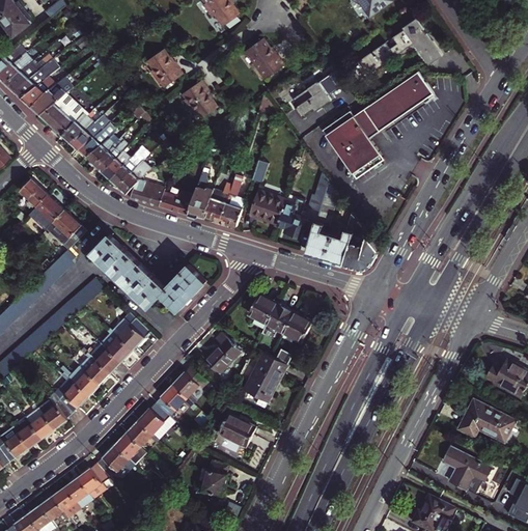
[(14,36),(31,23),(29,20),(31,18),(19,2),(17,3),(12,0),(0,0),(0,19),(6,27),(5,29),(8,33),(10,32),(14,36)]
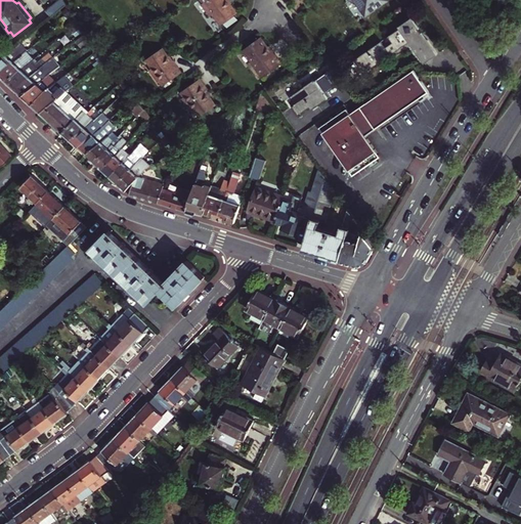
[(59,0),(44,13),(49,19),(57,13),(66,6),(61,2),(60,0),(59,0)]
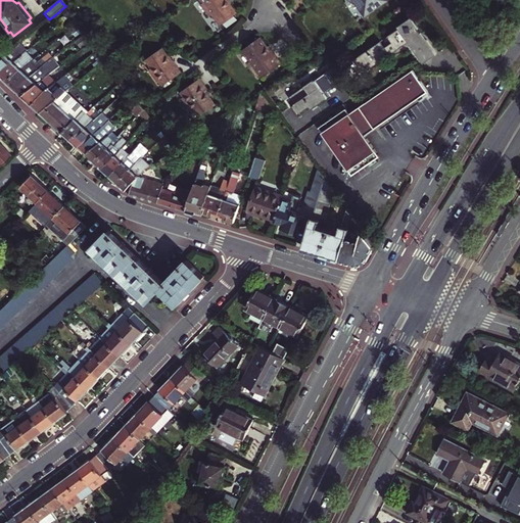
[(216,28),(219,25),(222,30),(233,21),(229,17),(233,14),(227,7),(222,0),(197,0),(195,2),(198,7),(197,8),(206,20),(209,18),(216,28)]
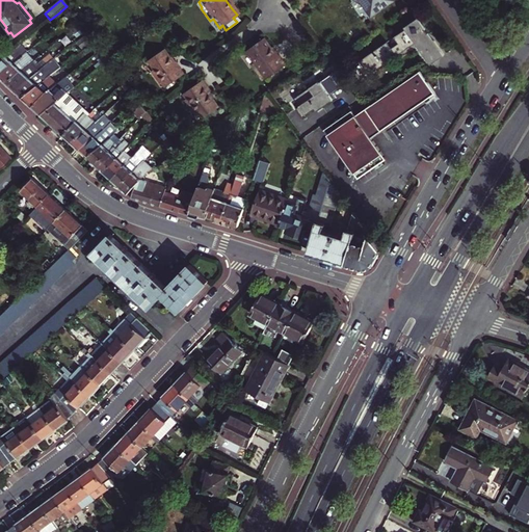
[(349,0),(352,3),(363,5),(369,15),(390,0),(349,0)]
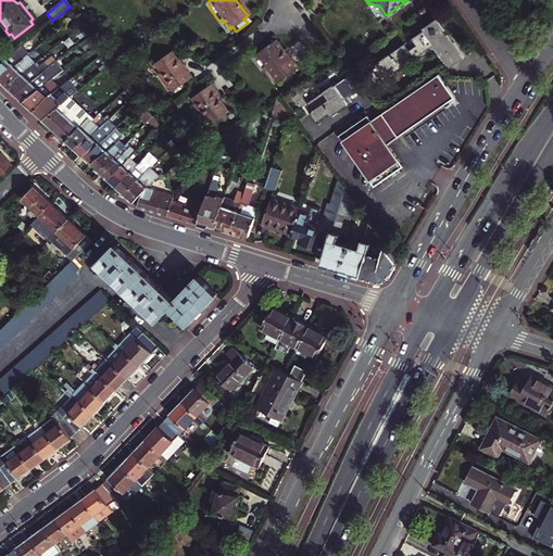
[(70,7),(61,14),(63,16),(72,10),(70,7)]
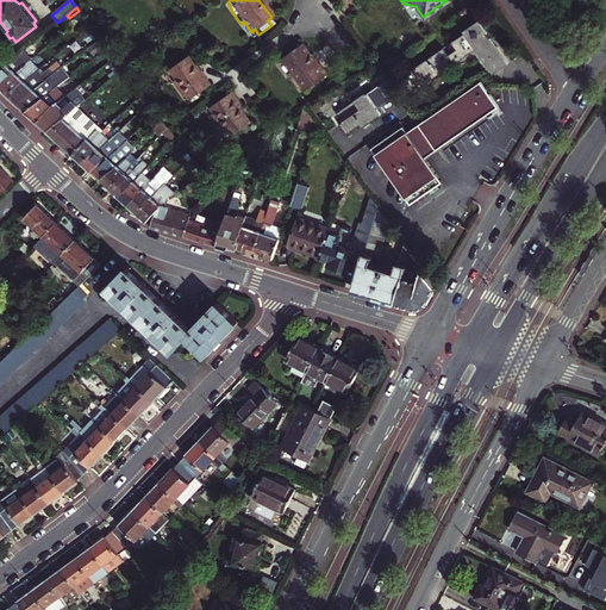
[(410,69),(420,85),(489,37),(478,22),(449,42),(454,49),(445,55),(441,47),(410,69)]
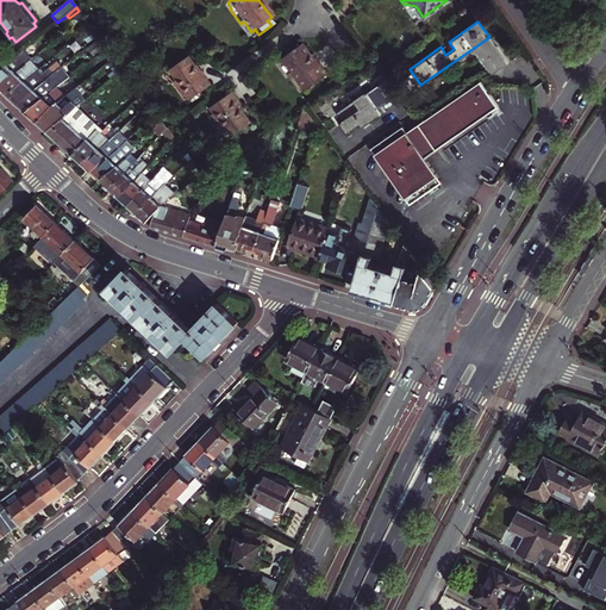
[(488,37),(474,48),(480,56),(494,45),(488,37)]
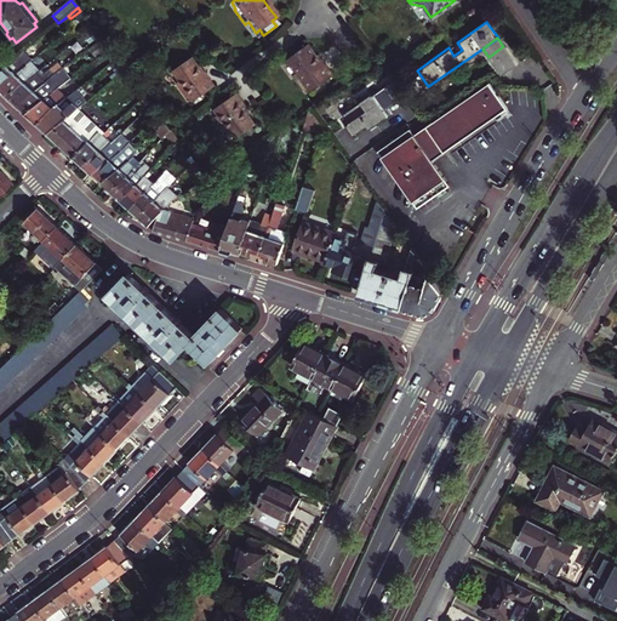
[(320,63),(314,56),(307,45),(286,60),(297,75),(296,75),(307,92),(331,75),(323,62),(320,63)]
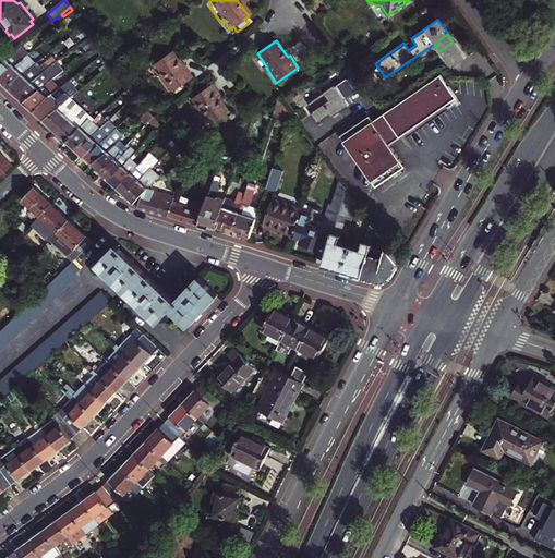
[(453,41),(439,51),(449,65),(462,56),(453,41)]
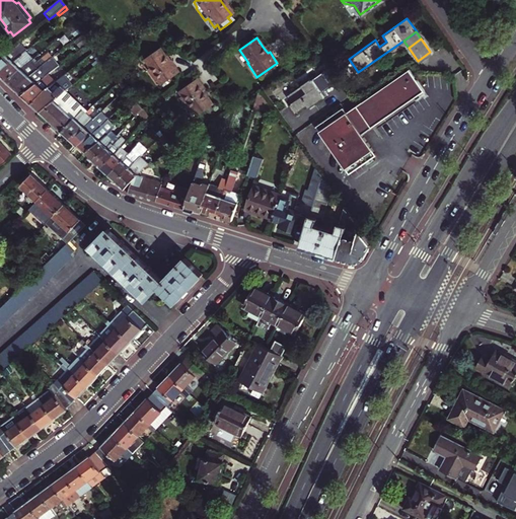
[(13,47),(12,48),(15,51),(11,54),(16,59),(20,55),(28,49),(20,42),(13,47)]
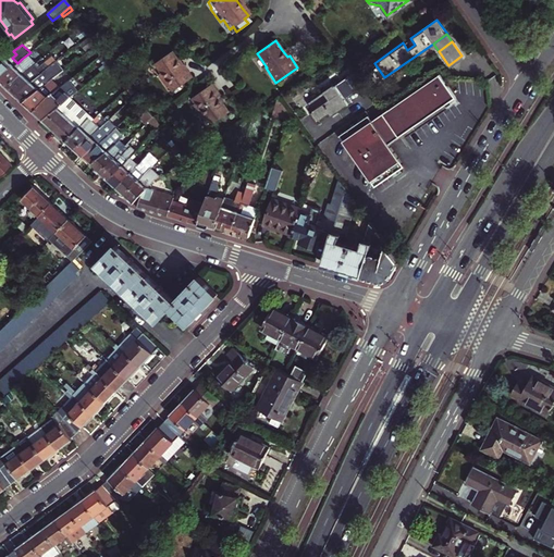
[(11,53),(3,59),(12,66),(17,63),(12,58),(16,54),(13,51),(11,53)]
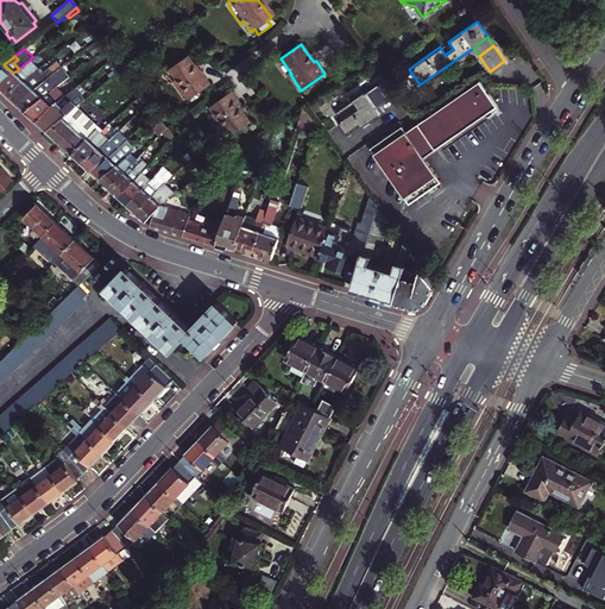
[(189,64),(183,56),(164,69),(171,80),(168,82),(178,96),(181,95),(183,100),(206,83),(196,70),(194,71),(189,64)]
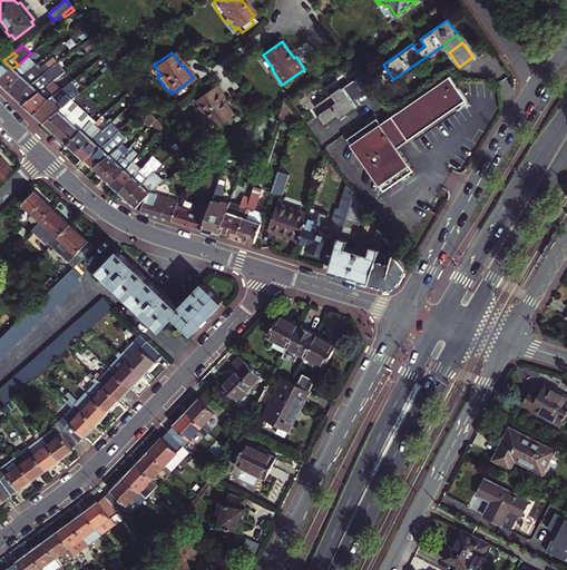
[(0,85),(6,89),(18,79),(21,77),(18,75),(28,67),(22,60),(18,65),(12,68),(0,78),(0,85)]
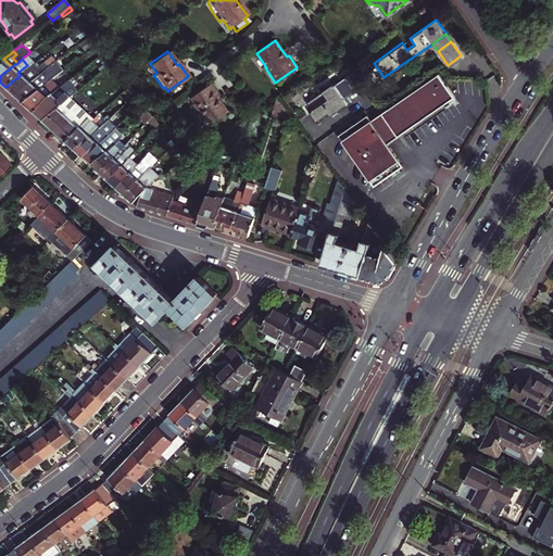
[(0,76),(12,66),(3,59),(0,61),(0,76)]
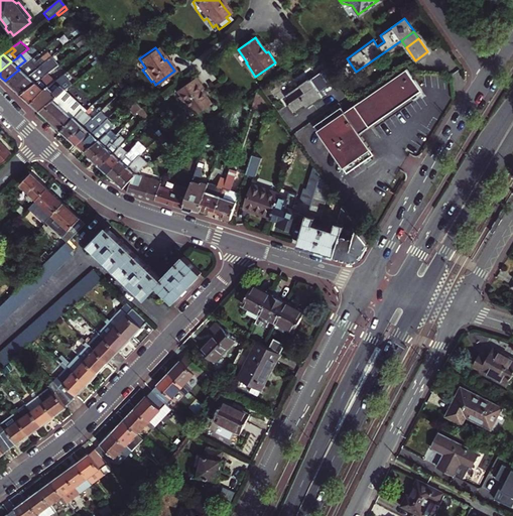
[(12,88),(43,63),(39,59),(31,66),(30,65),(21,73),(19,70),(16,72),(5,81),(12,88)]
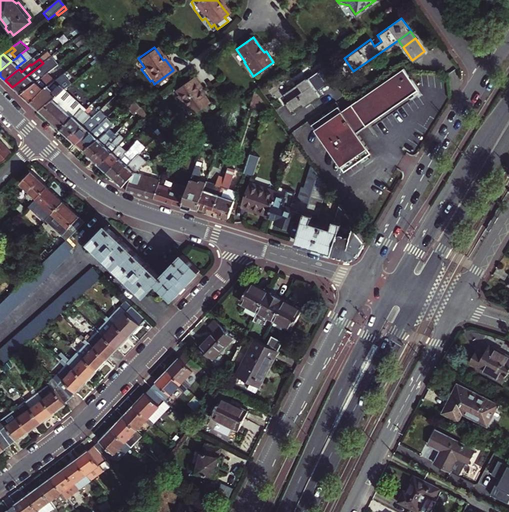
[(43,63),(12,87),(20,94),(34,83),(40,78),(45,74),(50,70),(55,66),(47,59),(46,60),(43,62),(43,63)]
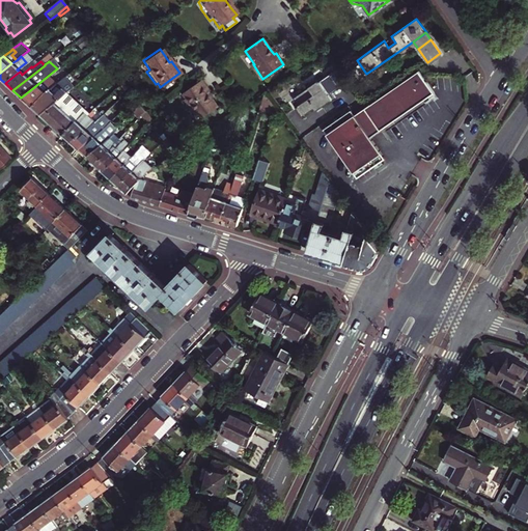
[(348,108),(321,128),(327,137),(354,176),(370,166),(372,168),(381,163),(379,160),(382,158),(368,136),(432,92),(425,85),(416,71),(353,115),(348,108)]
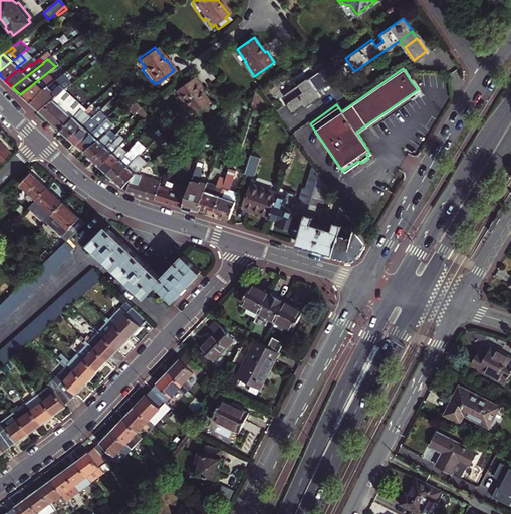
[(285,104),(291,113),(303,104),(304,107),(323,93),(320,89),(327,84),(318,71),(307,79),(305,77),(296,83),(297,84),(283,94),(288,101),(285,104)]
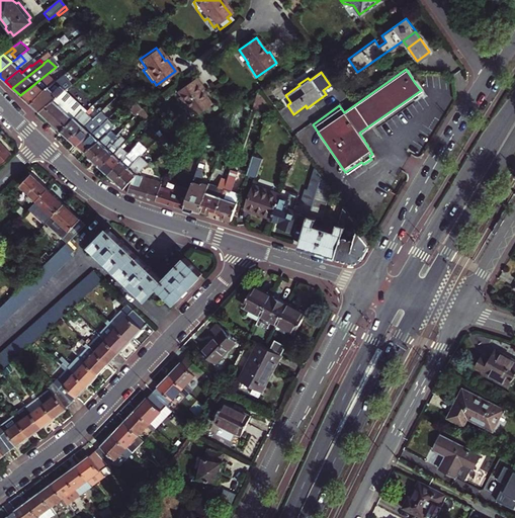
[(50,88),(55,84),(46,75),(40,79),(50,88)]
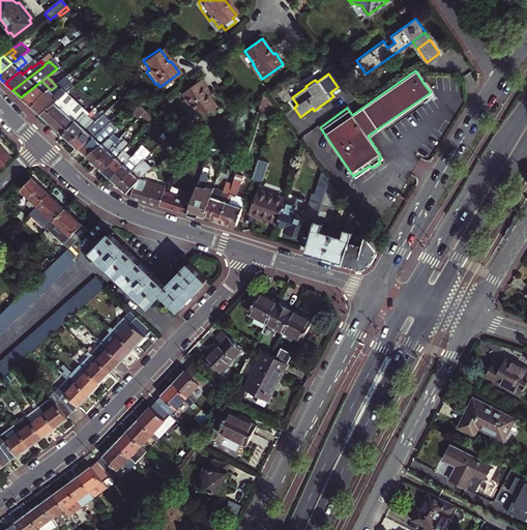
[(30,107),(38,115),(65,93),(74,88),(64,79),(56,86),(51,90),(30,107)]
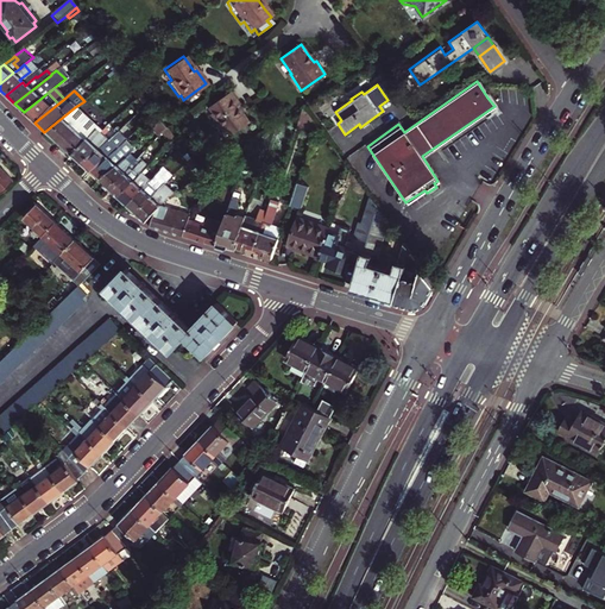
[(237,107),(238,106),(228,92),(206,108),(209,113),(207,114),(218,129),(221,125),(228,136),(247,123),(241,114),(237,107)]
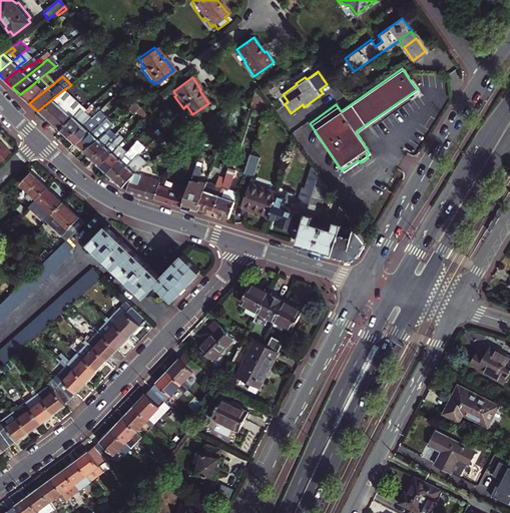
[(29,103),(49,87),(40,78),(34,83),(20,94),(29,103)]
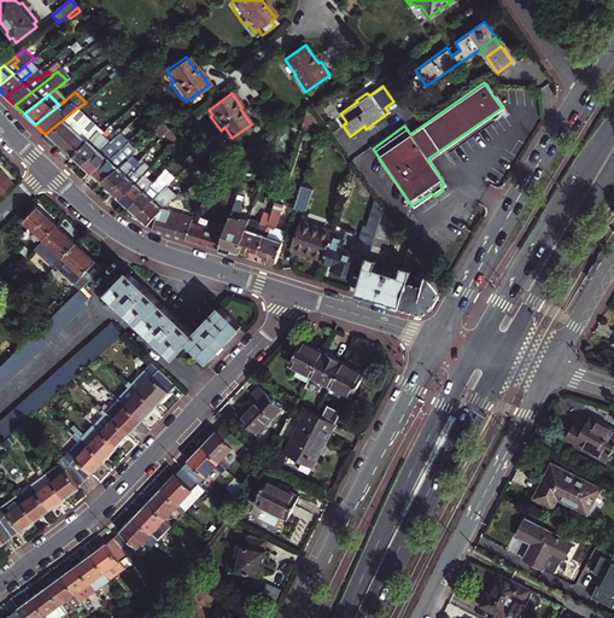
[(76,109),(45,134),(71,158),(89,143),(100,134),(85,120),(82,115),(76,109)]
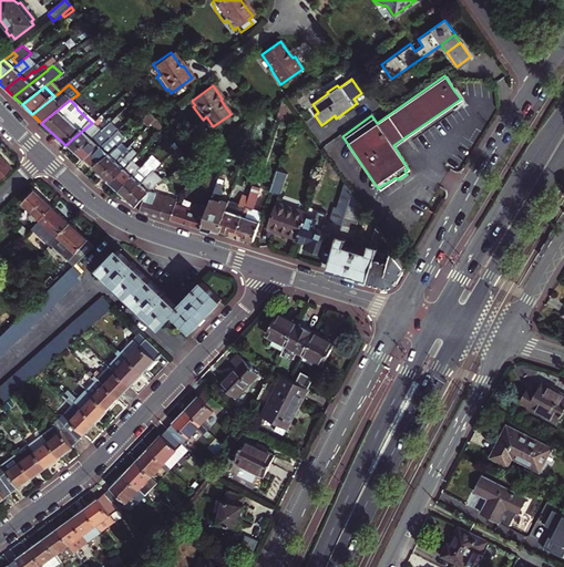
[(149,125),(156,133),(162,129),(155,119),(149,125)]
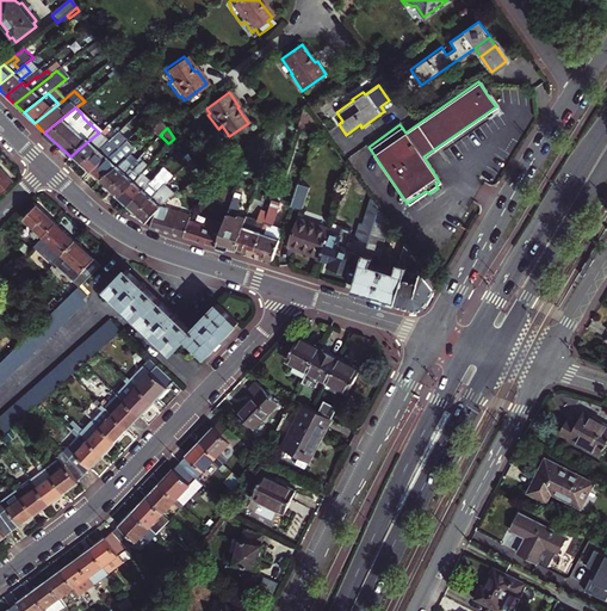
[(70,156),(79,164),(97,149),(88,141),(70,156)]
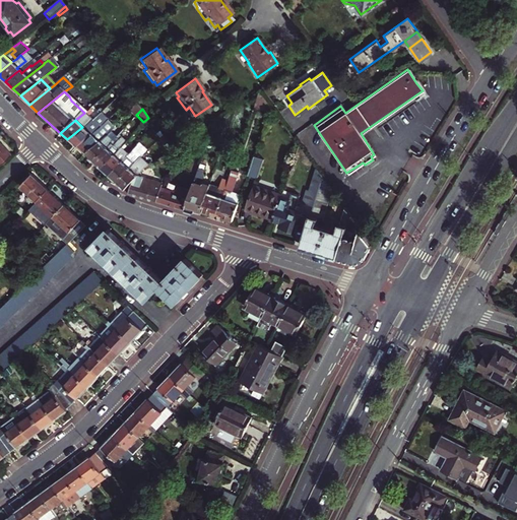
[(75,146),(82,153),(102,136),(104,134),(101,130),(107,124),(104,121),(102,123),(99,126),(91,132),(75,146)]
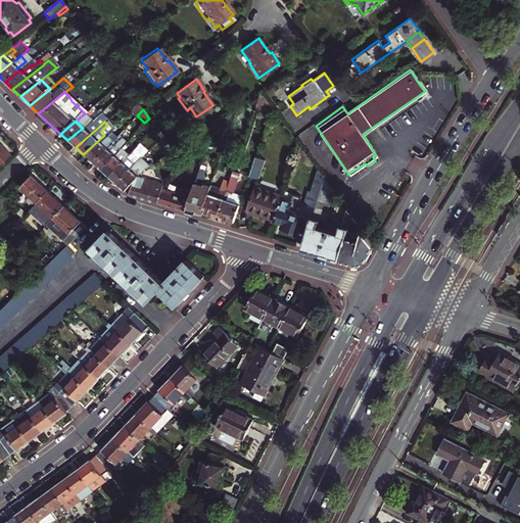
[(76,147),(92,133),(99,127),(95,123),(86,131),(83,128),(67,140),(76,147)]
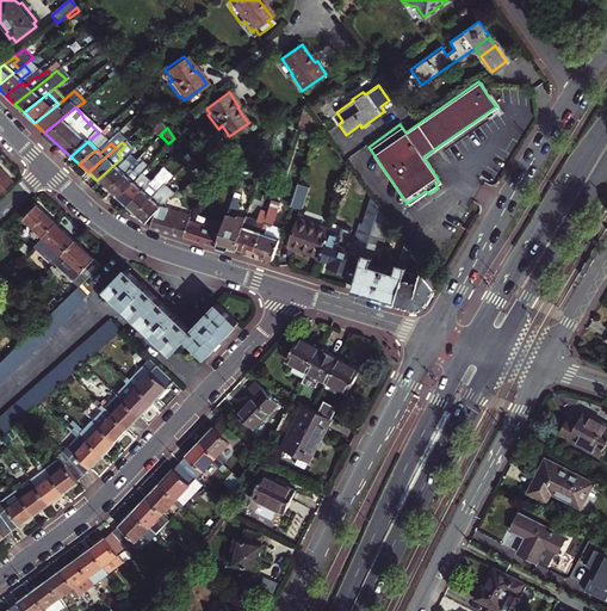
[(97,180),(107,190),(123,174),(129,168),(119,160),(97,180)]
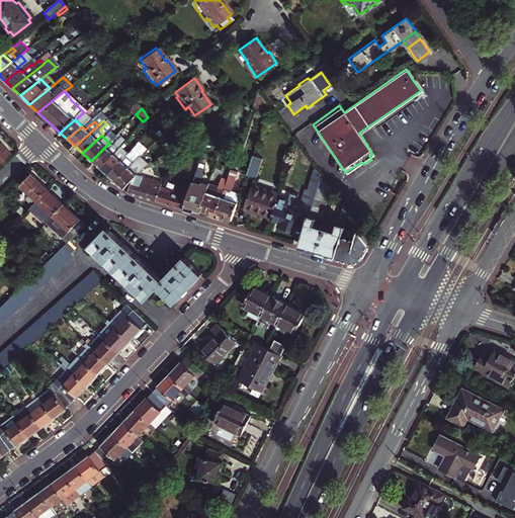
[(91,161),(98,168),(121,145),(114,138),(109,143),(104,148),(91,161)]
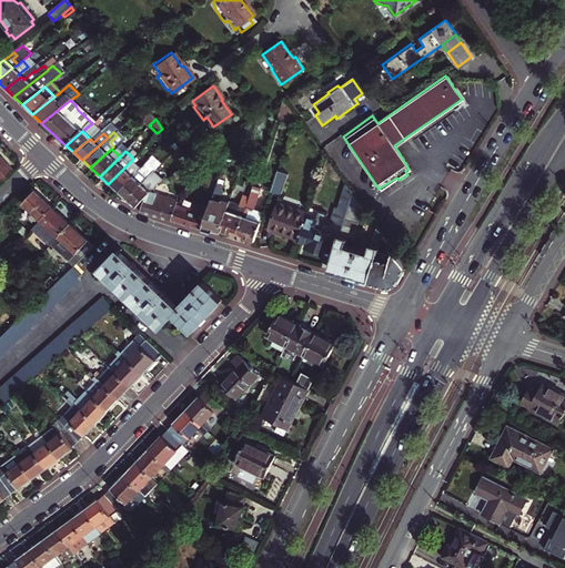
[(125,182),(139,169),(133,164),(140,158),(137,154),(133,159),(108,184),(117,192),(125,182)]
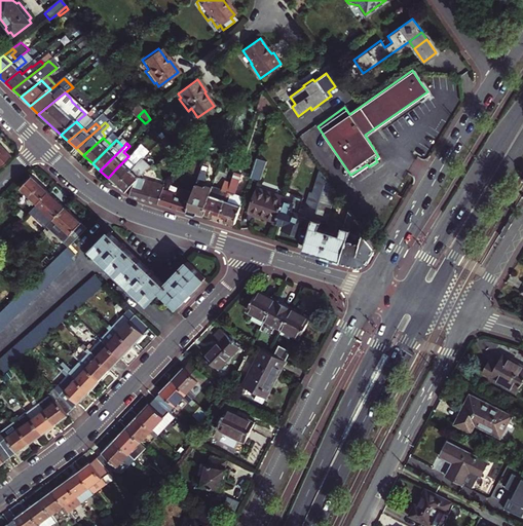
[(173,153),(176,158),(177,158),(185,153),(181,147),(175,151),(173,153)]
